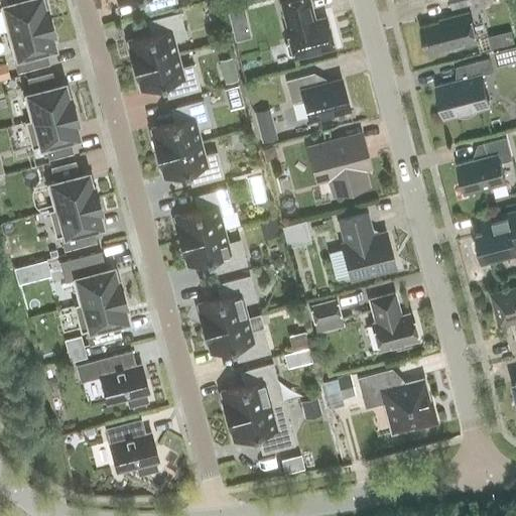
[(0,5),(0,10),(6,31),(49,20),(46,7),(43,8),(40,0),(6,0),(7,3),(0,5)]
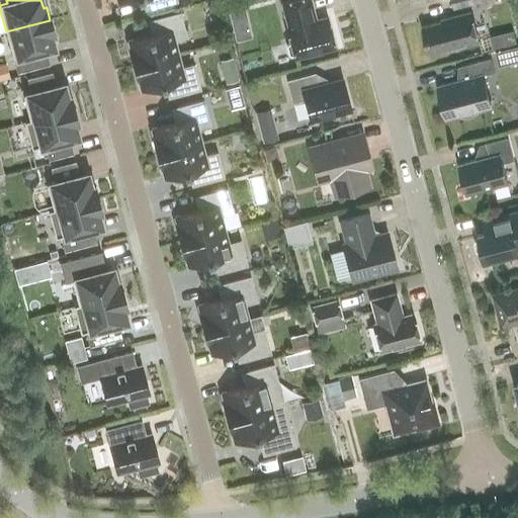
[(294,58),(334,48),(326,17),(315,20),(309,0),(289,0),(282,2),(288,27),(286,28),(290,41),(287,45),(289,53),(293,54),(294,58)]
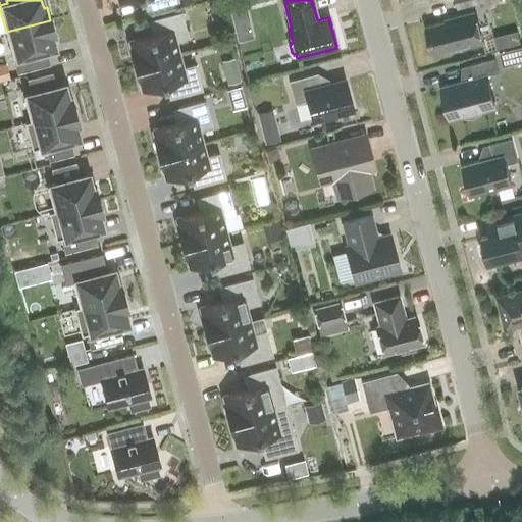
[(455,0),(458,9),(490,0),(455,0)]
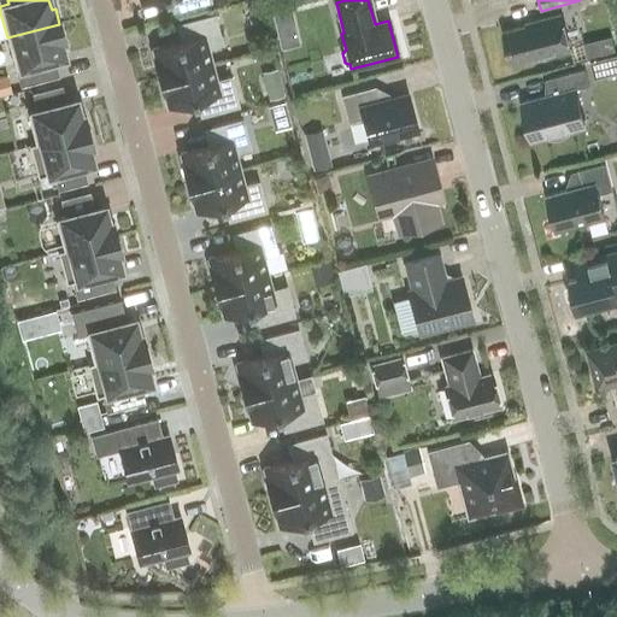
[(271,9),(276,28),(294,23),(291,4),(271,9)]
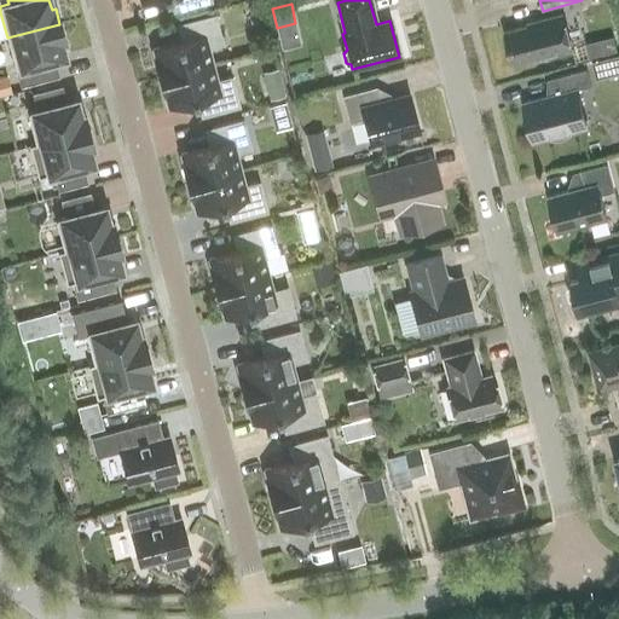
[(160,77),(213,64),(208,47),(223,44),(215,13),(183,22),(187,39),(152,48),(160,77)]
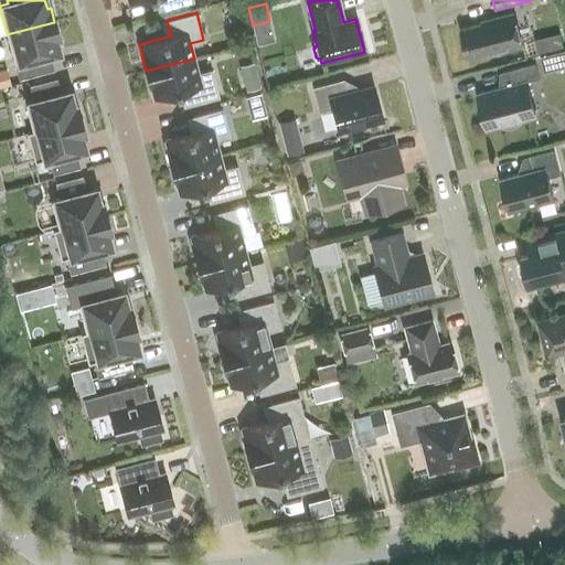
[(522,45),(513,13),(481,22),(481,24),(460,29),(468,57),(489,52),(489,54),(522,45)]
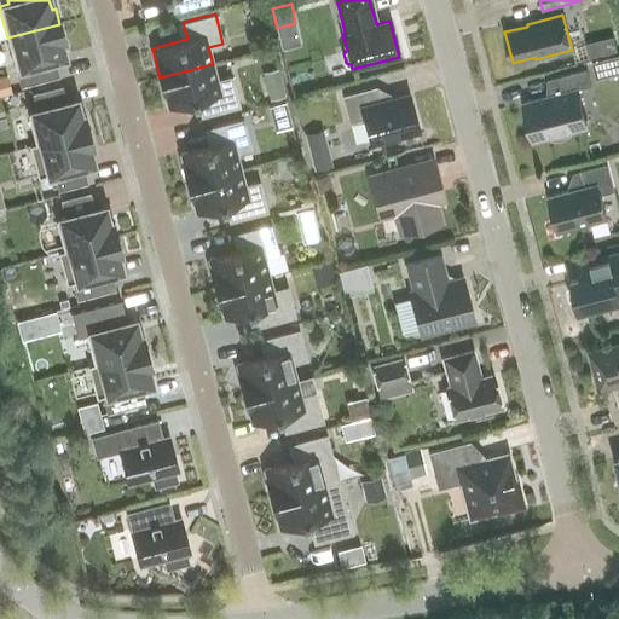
[(59,24),(7,38),(15,69),(16,69),(21,86),(58,75),(53,58),(64,56),(59,40),(63,39),(59,24)]
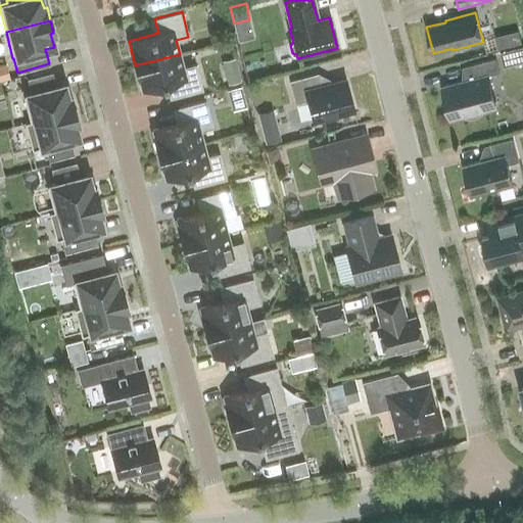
[(522,46),(510,50),(513,63),(522,59),(522,46)]
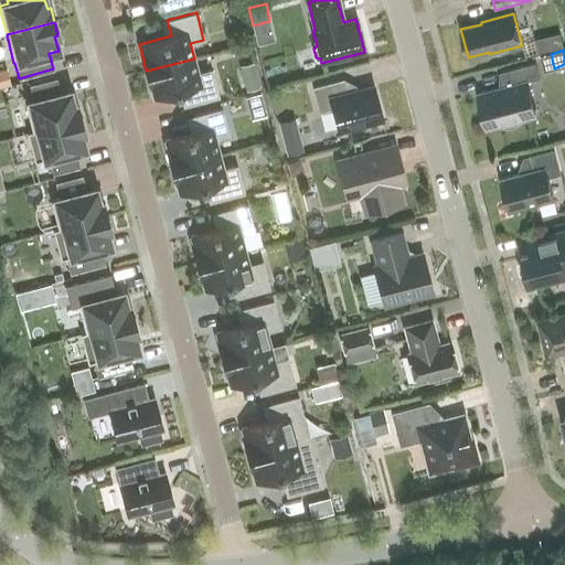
[(198,73),(194,59),(146,71),(153,97),(185,88),(190,104),(219,96),(211,70),(198,73)]
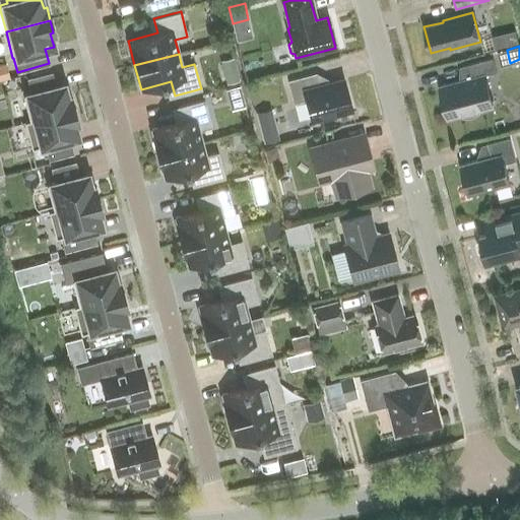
[(493,107),(484,75),(497,72),(493,58),(465,65),(469,79),(440,87),(448,118),(462,115),(462,117),(471,117),(479,113),(479,110),(493,107)]
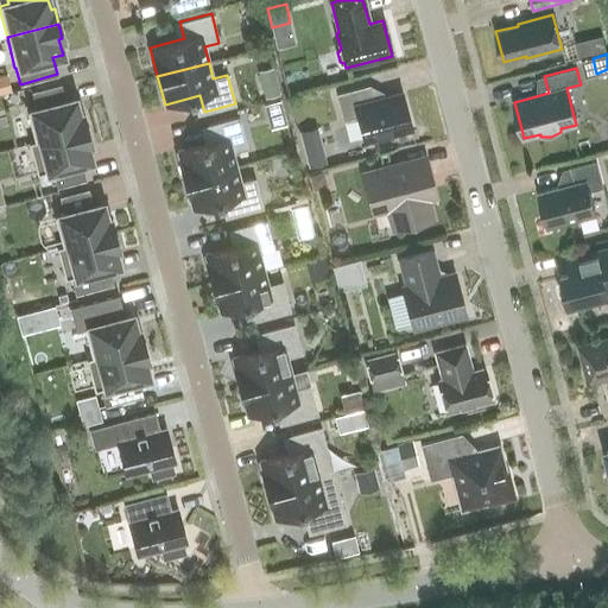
[(277,82),(261,87),(265,99),(279,94),(277,82)]
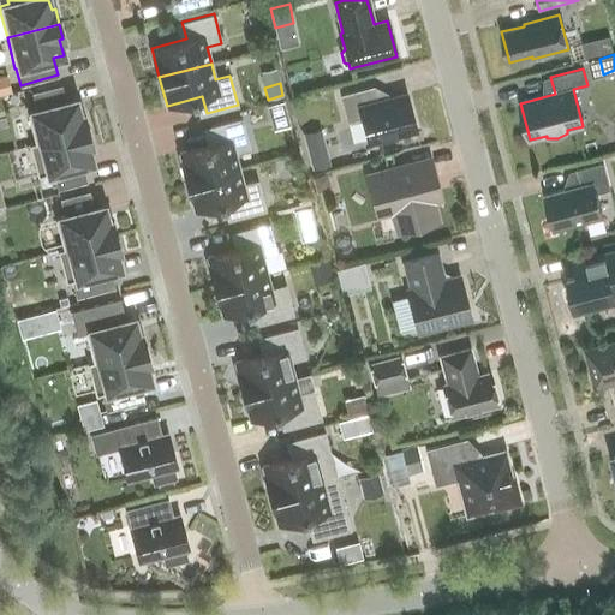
[(29,144),(29,145),(87,130),(83,114),(79,115),(75,100),(65,102),(60,85),(33,94),(37,111),(27,113),(35,143),(29,144)]
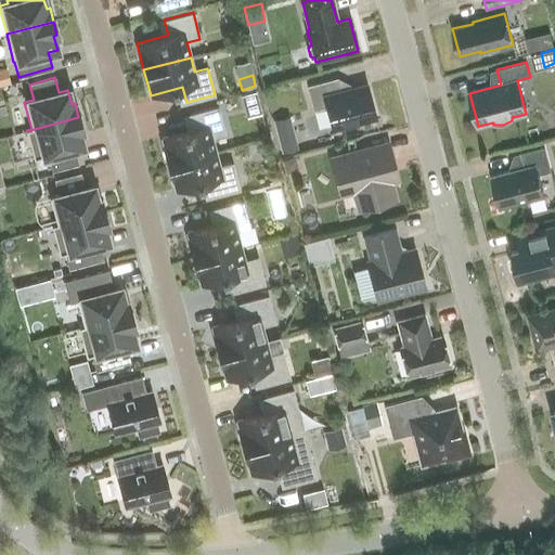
[(332,128),(375,116),(368,85),(338,92),(335,78),(307,86),(313,111),(326,107),(332,128)]
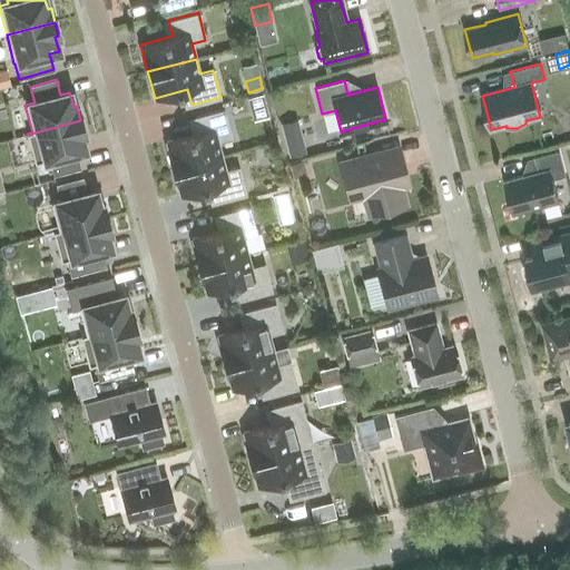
[(166,141),(173,168),(222,156),(217,140),(231,137),(224,109),(194,117),(198,133),(166,141)]
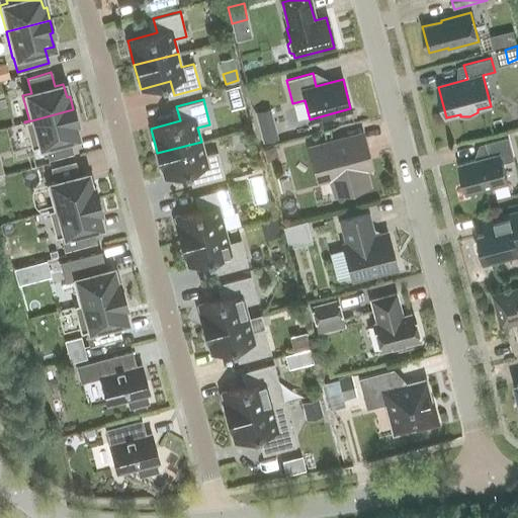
[(73,109),(24,122),(31,148),(45,145),(49,159),(72,153),(69,138),(77,136),(74,122),(76,121),(73,109)]
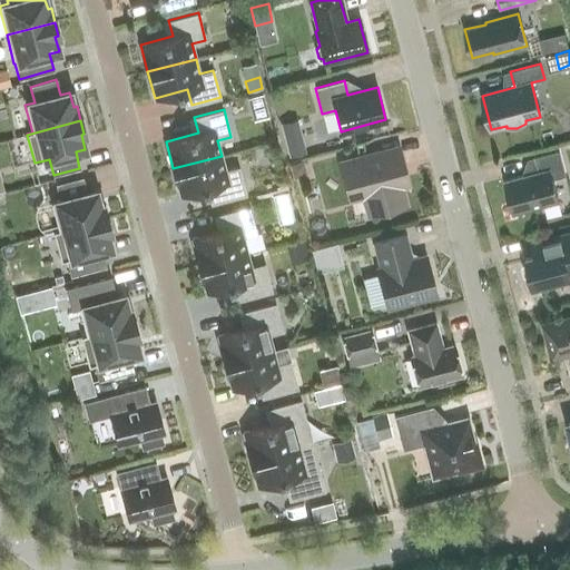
[(287,144),(291,160),(306,156),(303,139),(287,144)]
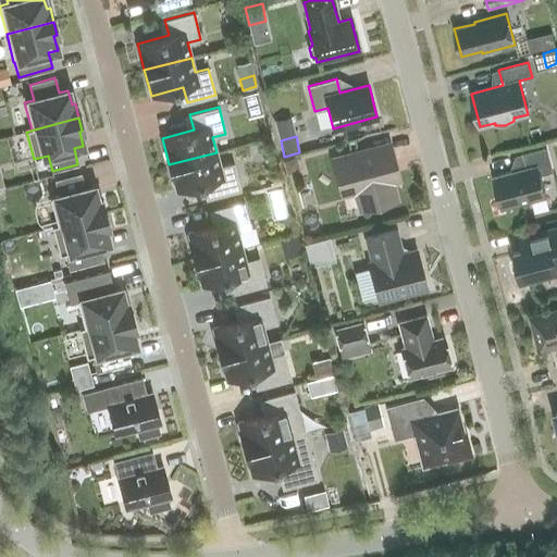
[(398,178),(390,146),(337,160),(334,165),(341,189),(346,193),(360,188),(364,203),(370,207),(390,201),(393,196),(388,181),(398,178)]
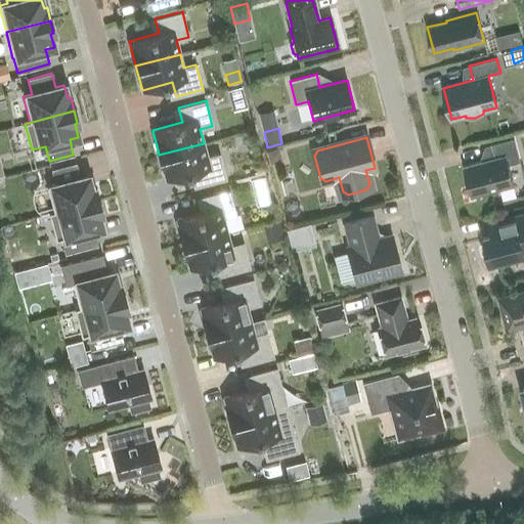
[(472,195),(513,185),(508,165),(520,162),(514,139),(489,145),(492,159),(464,166),(472,195)]
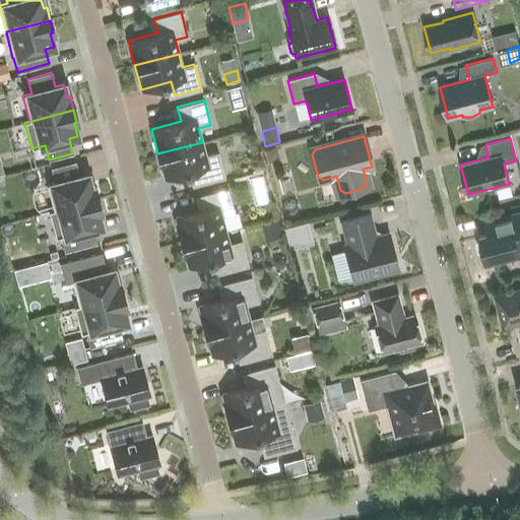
[(202,142),(157,153),(165,178),(194,170),(198,184),(224,177),(217,152),(205,155),(202,142)]
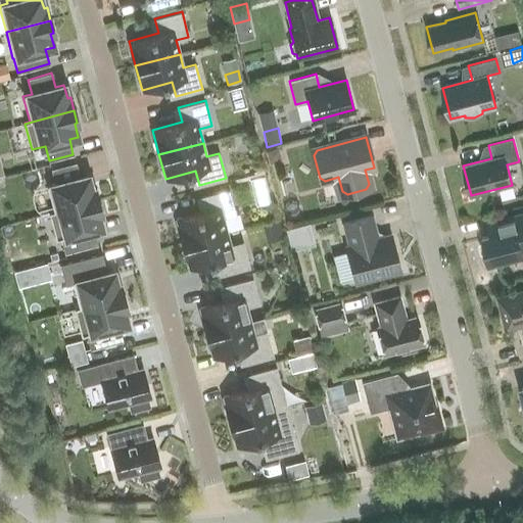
[(279,147),(266,151),(269,163),(282,160),(279,147)]
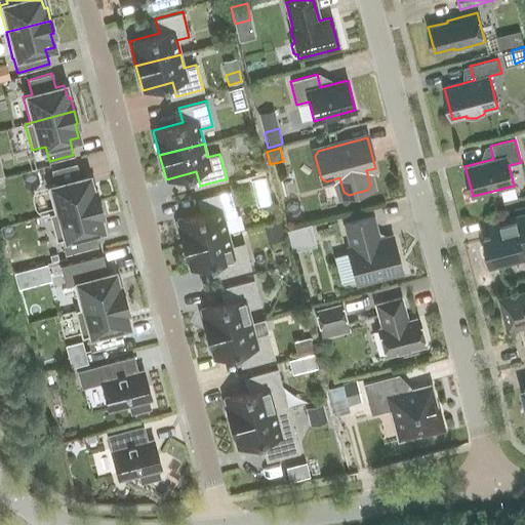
[(48,213),(49,214),(98,201),(94,189),(91,190),(88,175),(79,178),(76,164),(51,170),(55,185),(47,187),(53,212),(48,213)]
